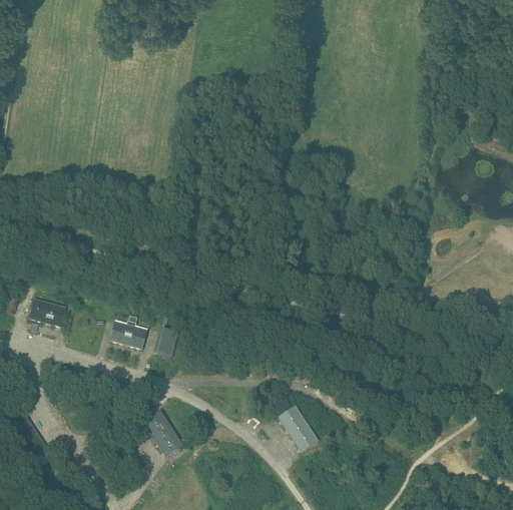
[(17,298),(16,298),(8,295),(6,300),(15,303),(17,298)]
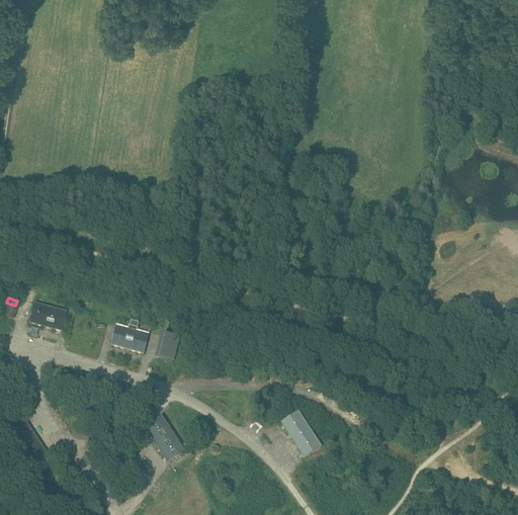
[(62,329),(67,310),(34,302),(28,321),(62,329)]
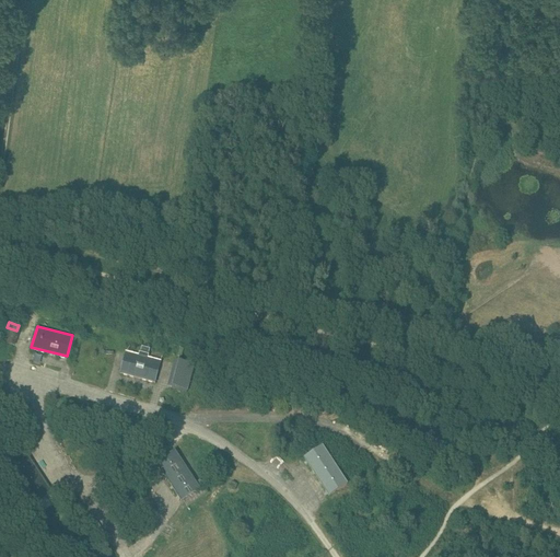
[(139,352),(126,349),(120,371),(155,381),(161,359),(148,355),(150,346),(142,344),(139,352)]
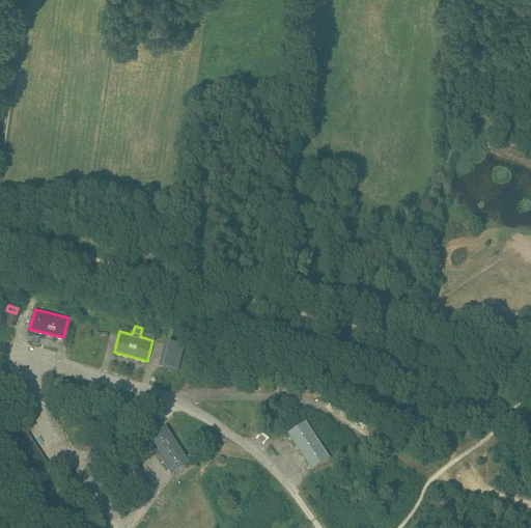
[(177,367),(185,343),(166,337),(159,362),(177,367)]
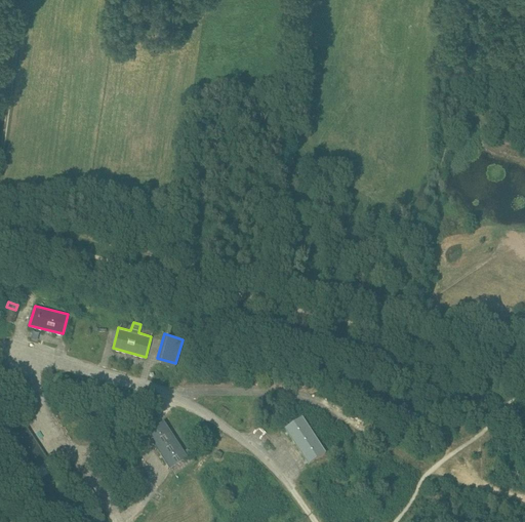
[(303,414),(284,427),(309,463),(326,451),(303,414)]
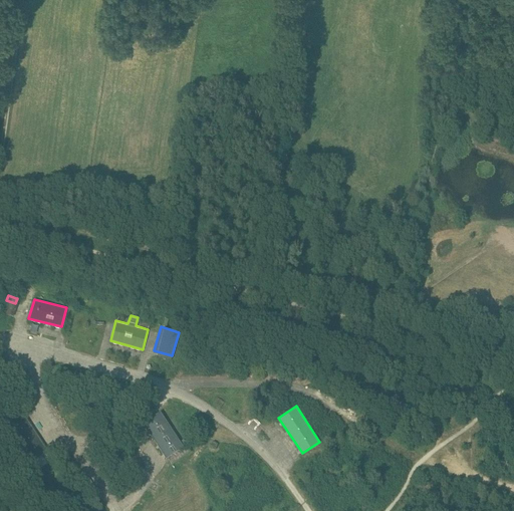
[(161,411),(143,422),(167,457),(184,446),(161,411)]
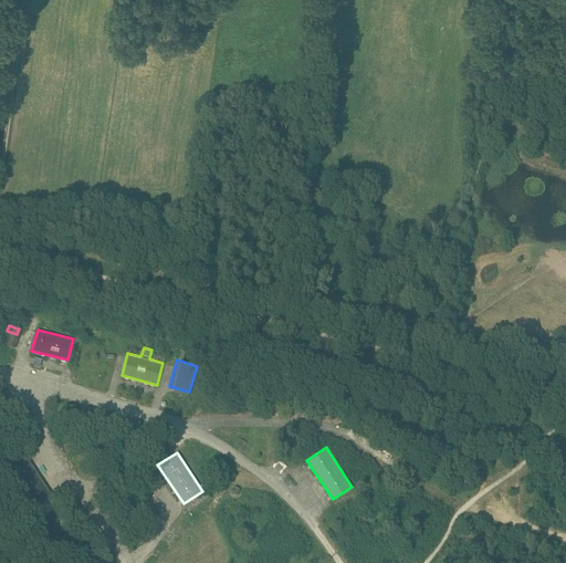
[(28,457),(8,469),(34,508),(53,496),(28,457)]
